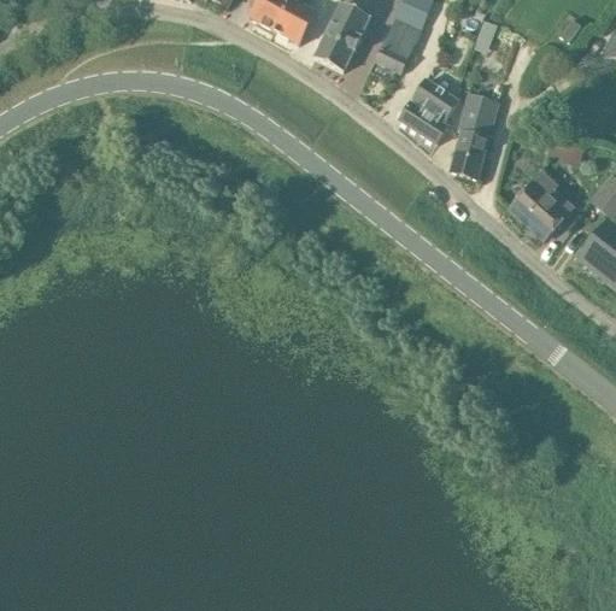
[(256,0),(248,16),(273,29),(287,0),(256,0)]
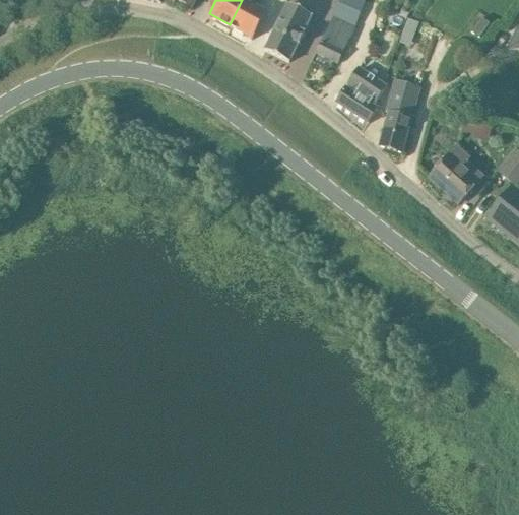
[(242,0),(230,24),(251,36),(266,8),(252,1),(252,0),(242,0)]
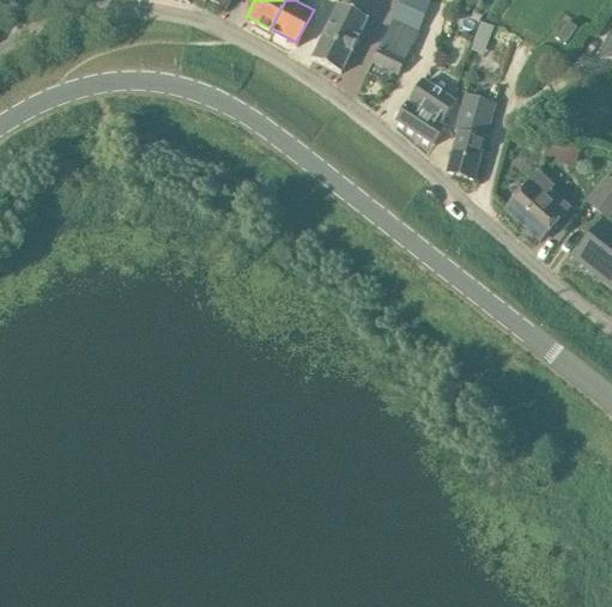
[(356,36),(367,16),(338,1),(311,55),(339,70),(350,49),(351,50),(358,37),(356,36)]
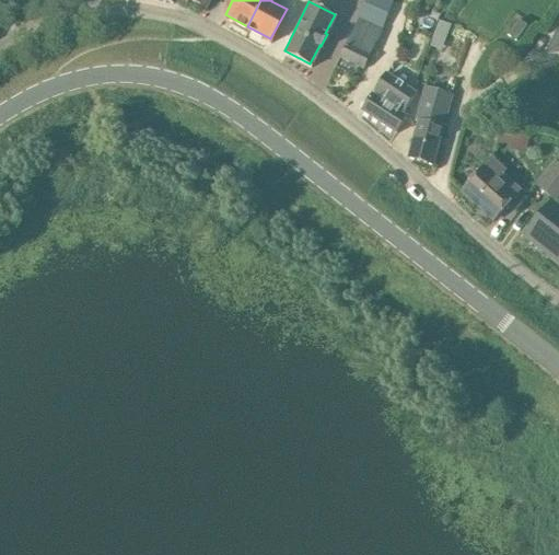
[(358,15),(339,53),(363,65),(382,26),(358,15)]
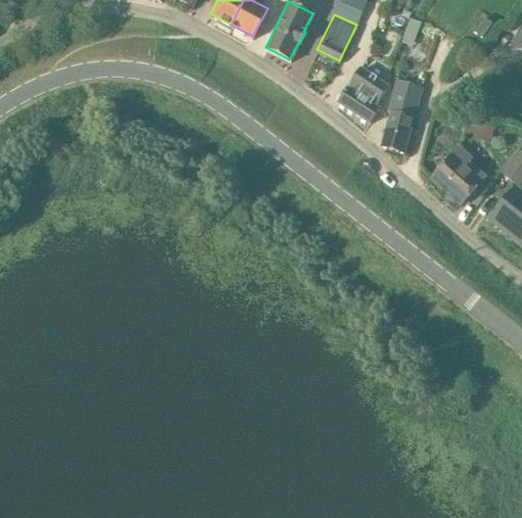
[(481,34),(490,20),(482,14),(473,29),(481,34)]
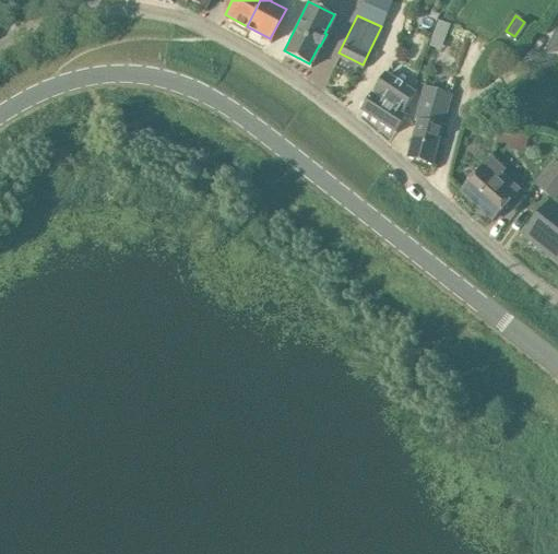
[(437,16),(431,30),(443,34),(449,22),(437,16)]
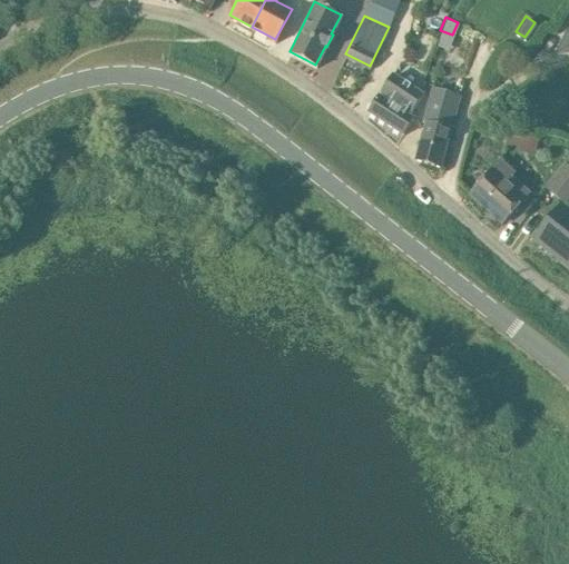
[(378,94),(368,109),(402,131),(412,116),(408,112),(422,92),(392,72),(378,94)]
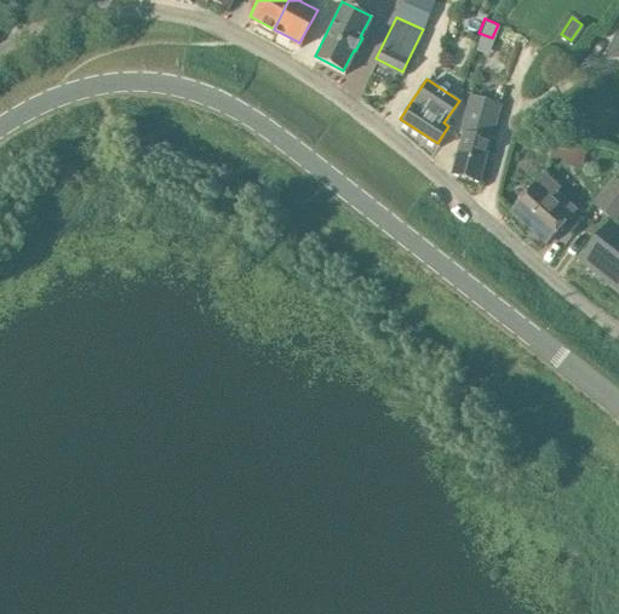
[(477,178),(498,102),(469,95),(459,131),(463,132),(452,171),(477,178)]
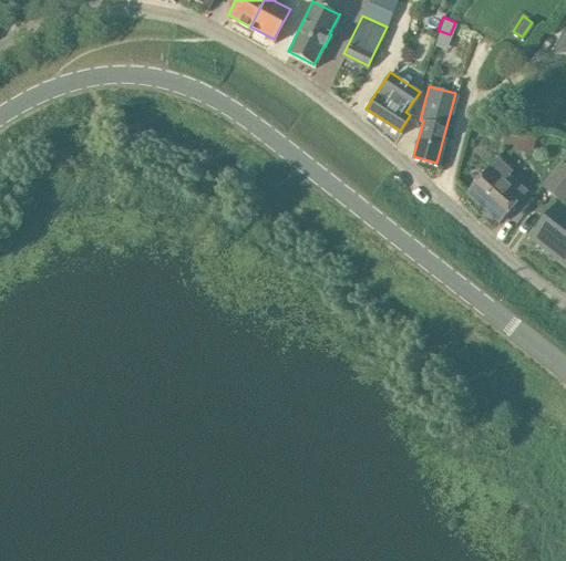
[(505,130),(502,138),(531,147),(534,137),(505,130)]
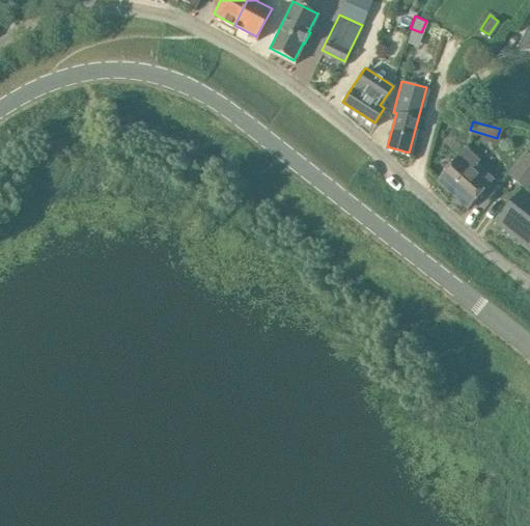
[(525,185),(529,178),(529,154),(525,150),(513,165),(515,168),(510,174),(525,185)]
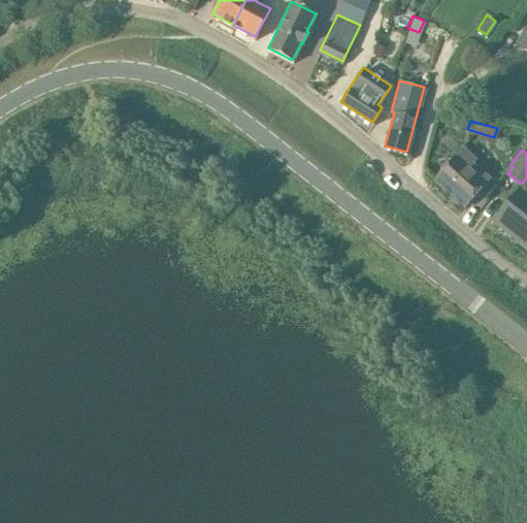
[(465,203),(485,181),(456,154),(435,176),(465,203)]
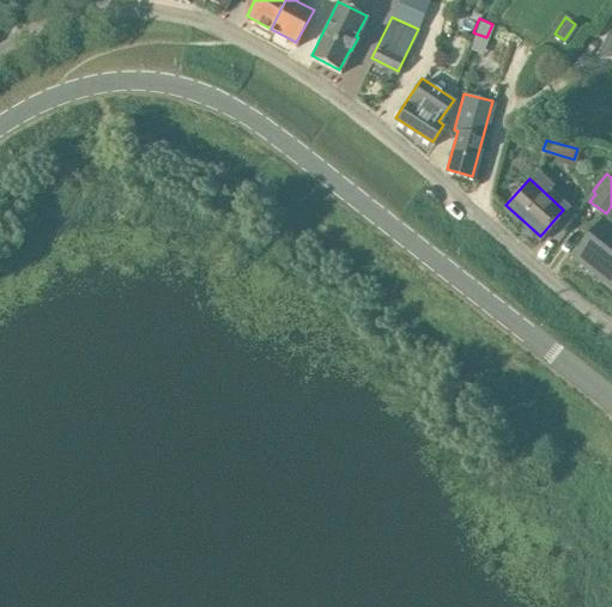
[(611,231),(601,223),(575,255),(589,266),(592,263),(599,269),(597,272),(611,284),(611,231)]
